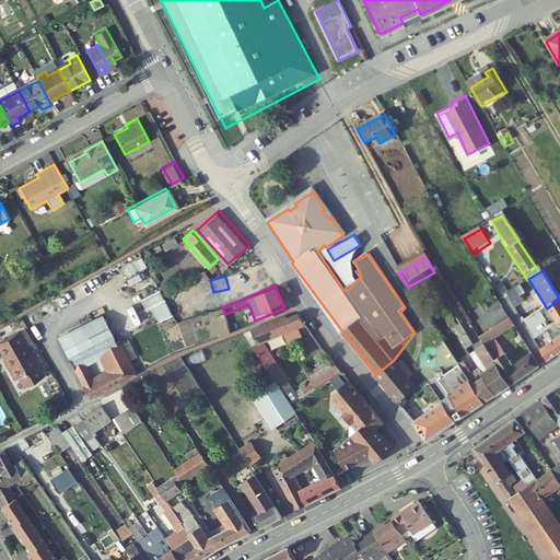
[(509,295),(516,307),(525,301),(522,296),(527,293),(523,286),(509,295)]
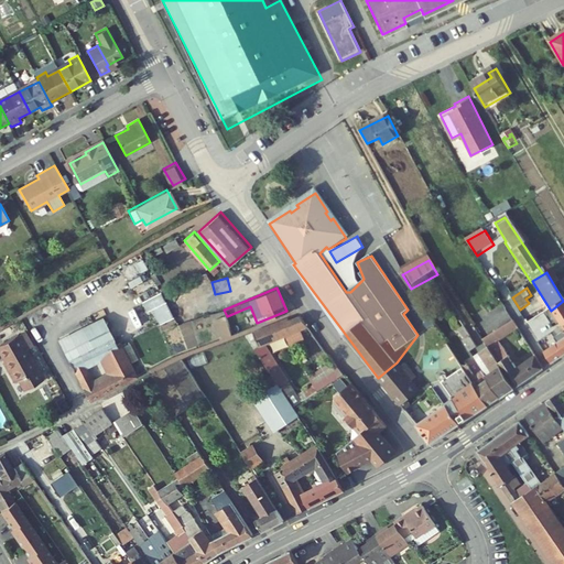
[(552,362),(563,354),(563,301),(551,311),(563,331),(563,338),(544,351),(552,362)]
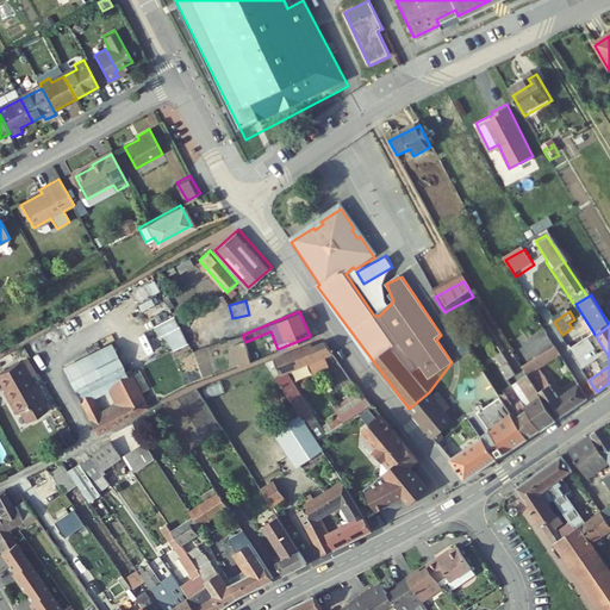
[(111,343),(63,367),(74,388),(122,363),(111,343)]
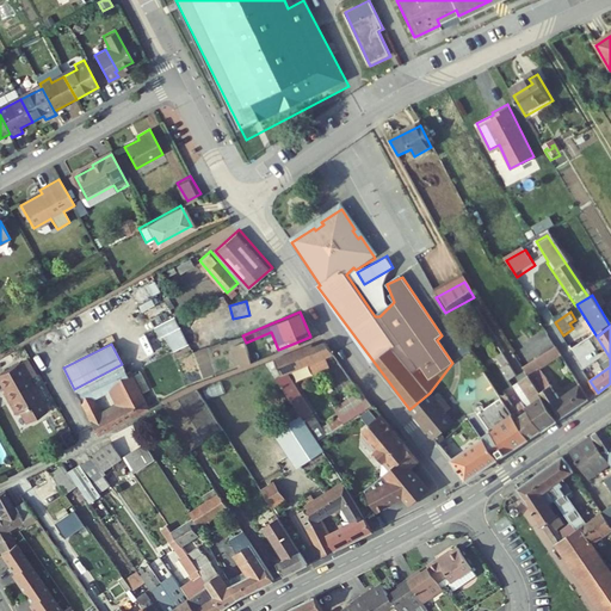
[(331,352),(325,344),(312,347),(309,345),(303,349),(308,363),(331,352)]
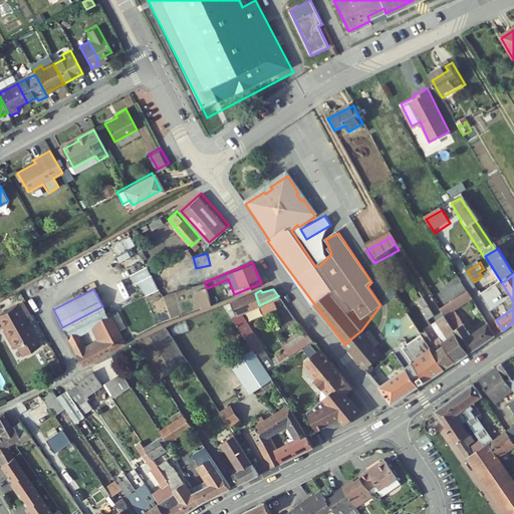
[(243,313),(259,305),(255,293),(229,303),(243,324),(248,320),(243,313)]
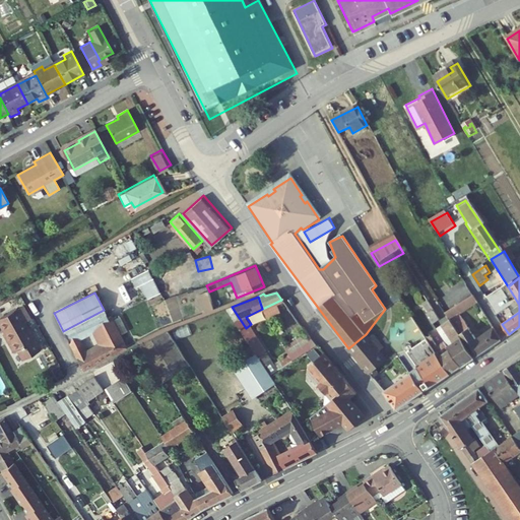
[(478,306),(472,298),(445,315),(450,322),(474,359),(501,340),(494,328),(480,336),(476,329),(472,332),(462,316),(478,306)]
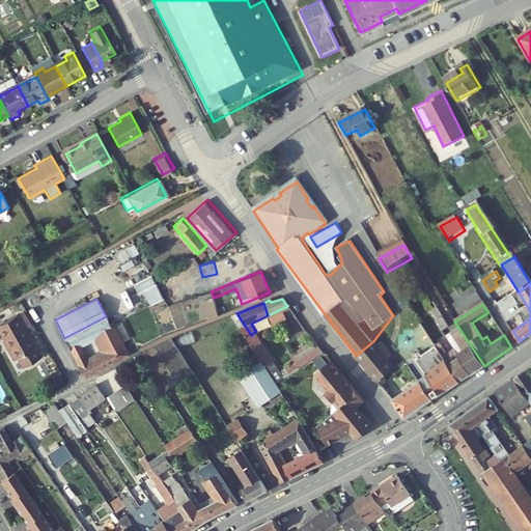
[(439,322),(443,318),(437,309),(432,311),(439,322)]
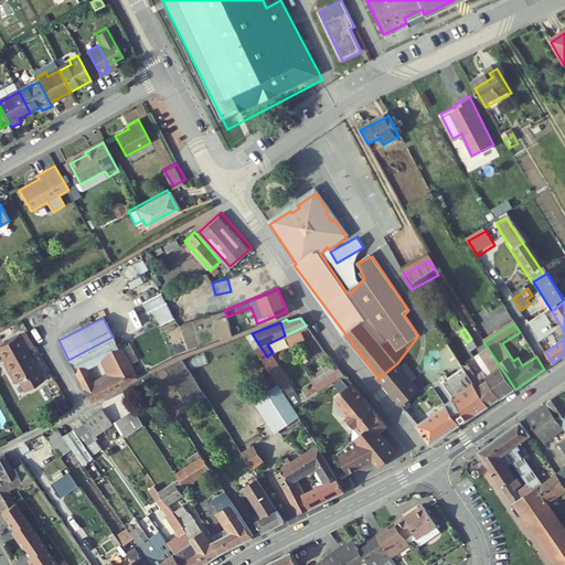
[(46,380),(21,336),(0,347),(13,370),(11,371),(18,382),(21,380),(27,391),(46,380)]
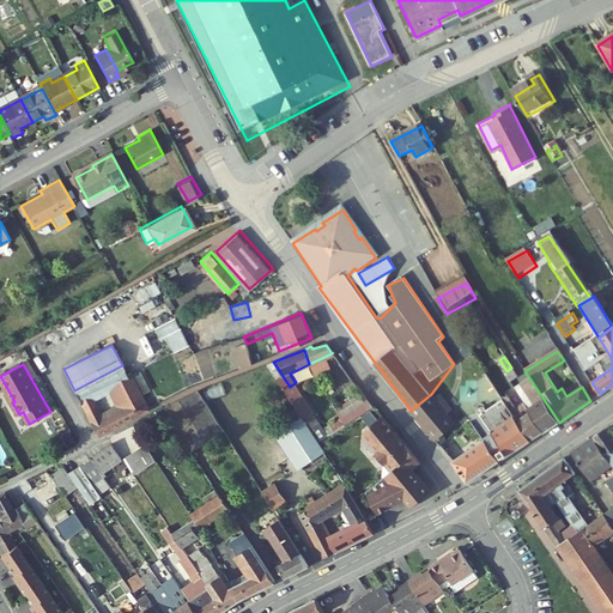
[(141,388),(134,376),(129,378),(122,365),(74,390),(96,437),(156,405),(145,387),(141,388)]
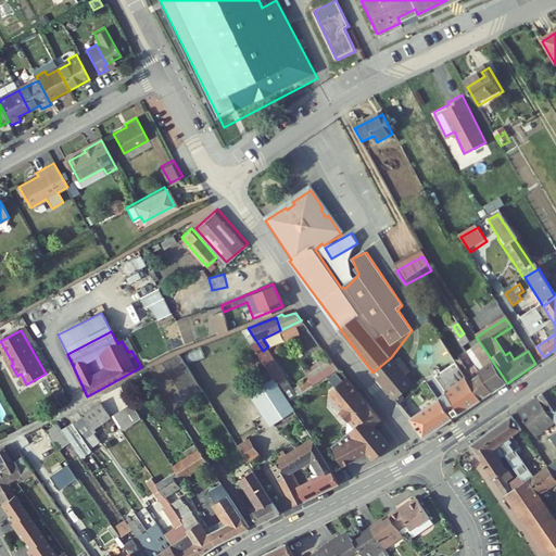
[(464,333),(459,337),(466,346),(470,343),(464,333)]
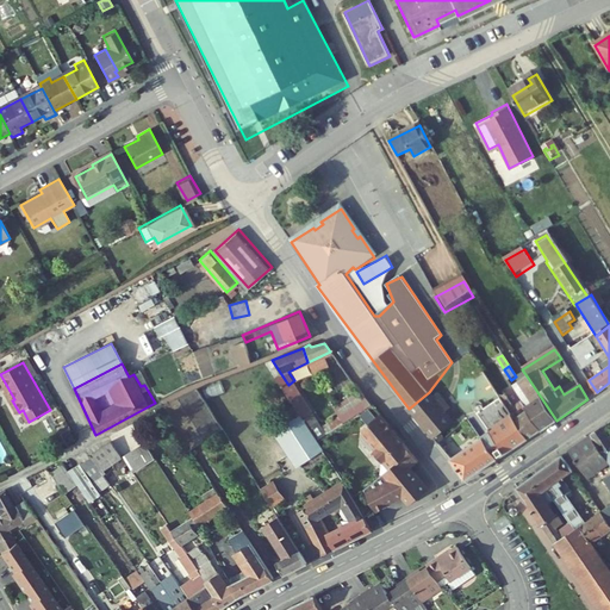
[(522,387),(516,392),(524,405),(541,431),(556,421),(528,378),(520,384),(522,387)]
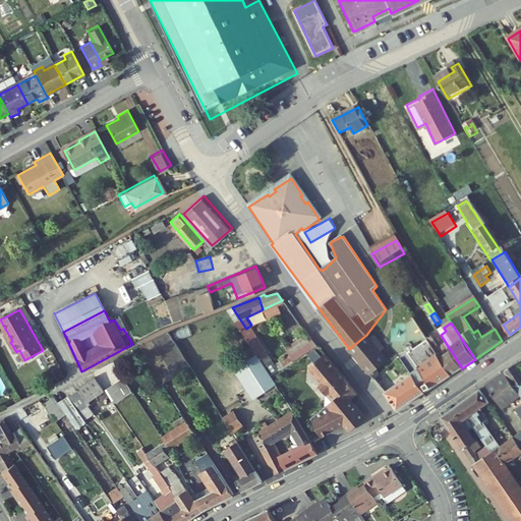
[(292,360),(324,340),(313,328),(284,347),(292,360)]
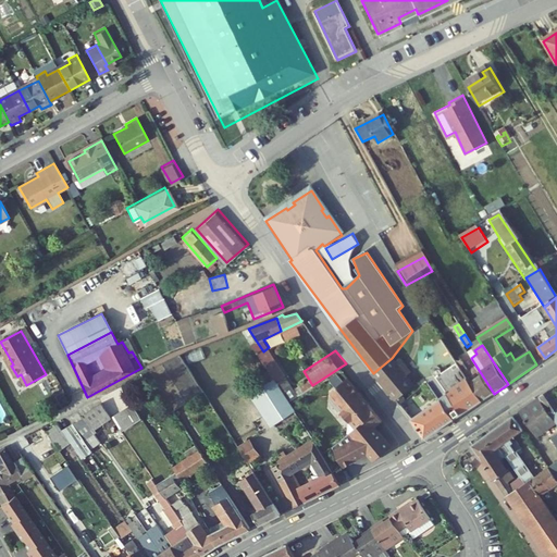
[(188,367),(180,355),(152,370),(168,394),(183,385),(176,374),(188,367)]
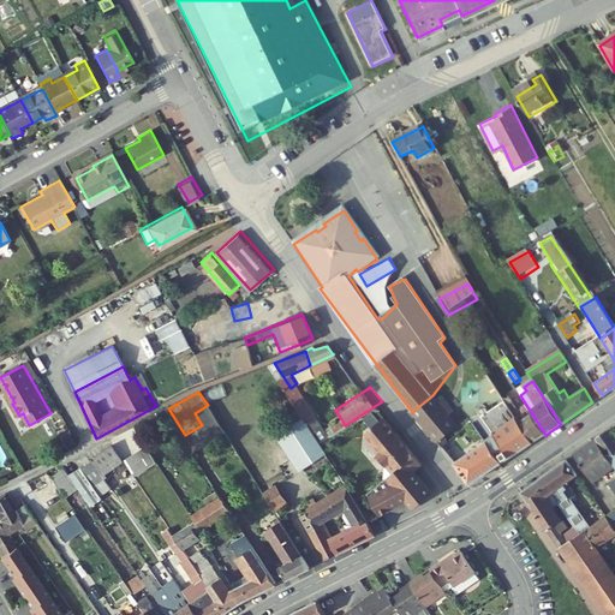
[(433,395),(412,412),(445,449),(451,445),(446,436),(459,425),(452,415),(455,410),(442,395),(437,399),(434,394),(433,395)]
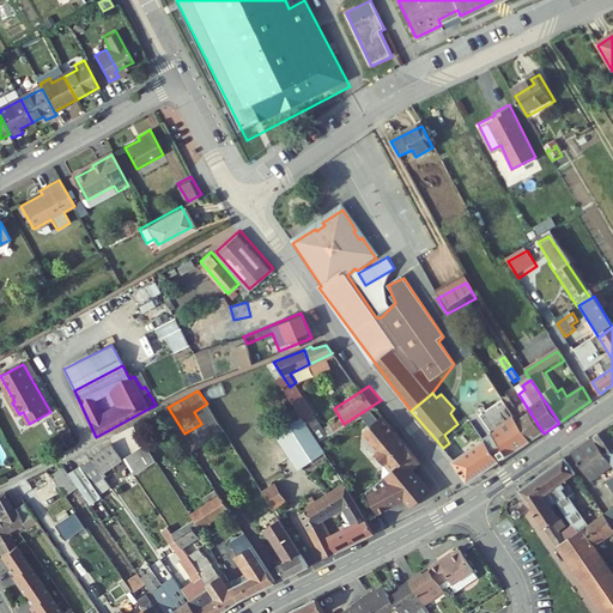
[(533,442),(544,434),(527,407),(517,413),(509,400),(533,442)]
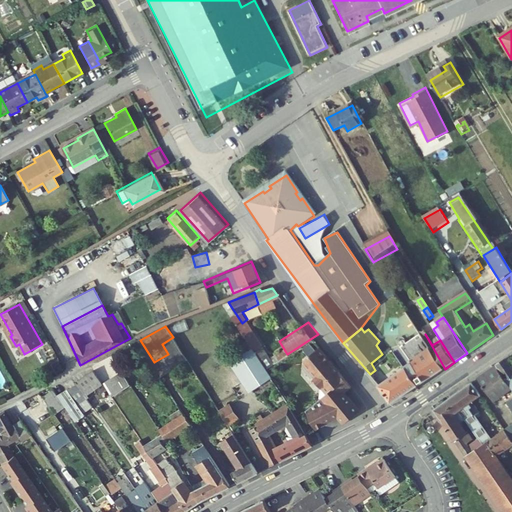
[(179,348),(173,337),(162,344),(168,354),(179,348)]
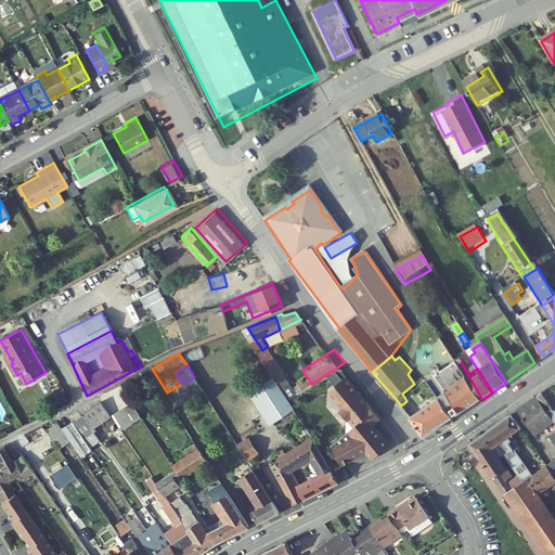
[(146,371),(163,395),(167,392),(152,369),(146,371)]
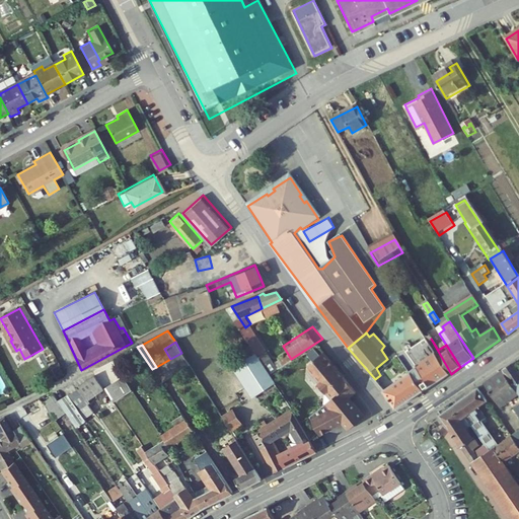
[(396,413),(424,393),(417,384),(408,370),(390,346),(383,351),(399,375),(403,375),(406,380),(393,388),(386,393),(396,413)]
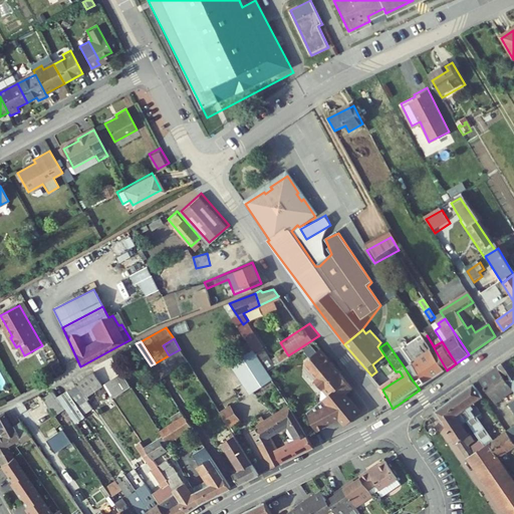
[(420,390),(447,370),(431,348),(411,362),(404,366),(413,380),(420,390)]
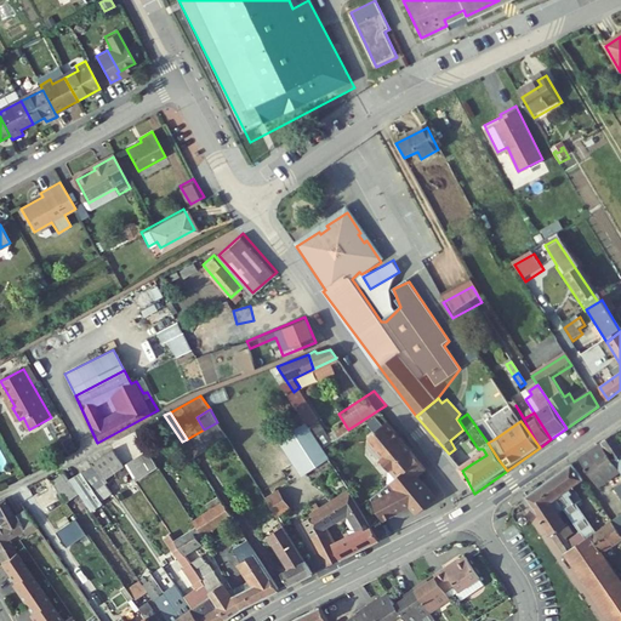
[(224,433),(217,422),(204,429),(187,439),(195,451),(224,433)]
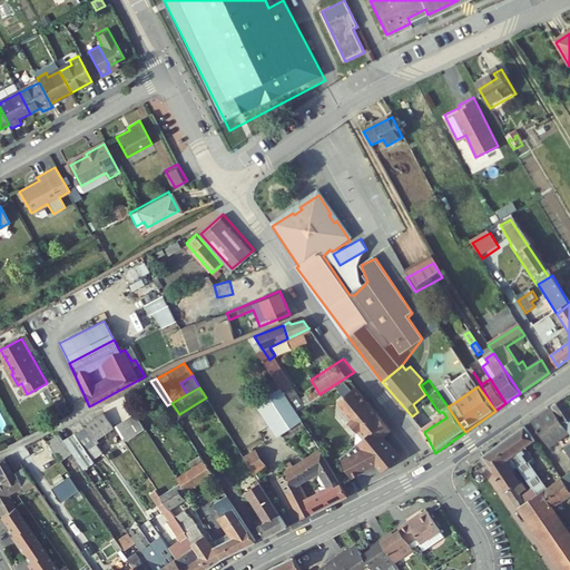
[(384,423),(356,389),(340,402),(340,408),(352,422),(351,424),(360,436),(359,446),(384,423)]
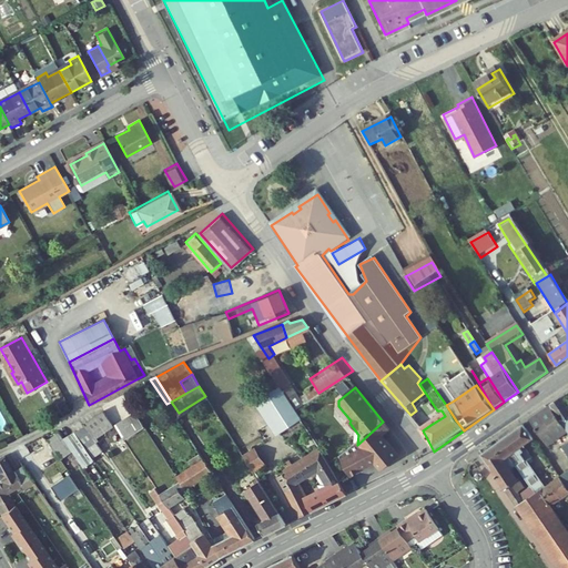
[(567,415),(567,406),(561,397),(551,405),(561,421),(567,415)]
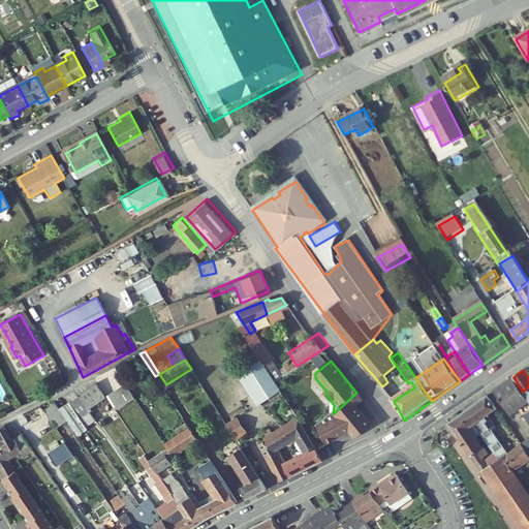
[(161,386),(166,384),(159,374),(155,376),(161,386)]
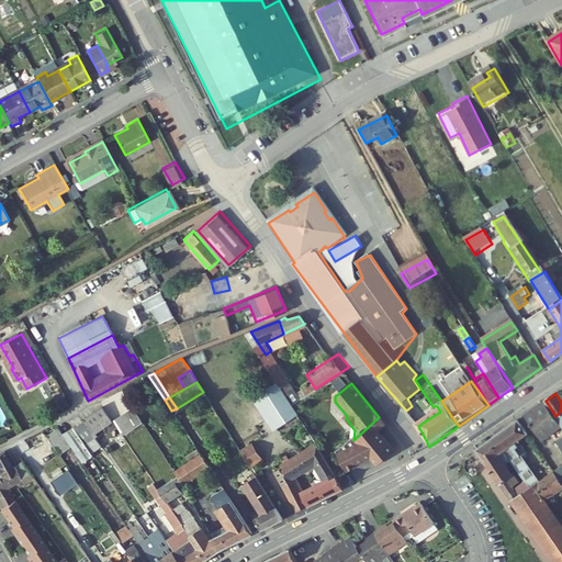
[(305,428),(287,397),(274,405),(265,412),(283,441),(294,435),(305,428)]
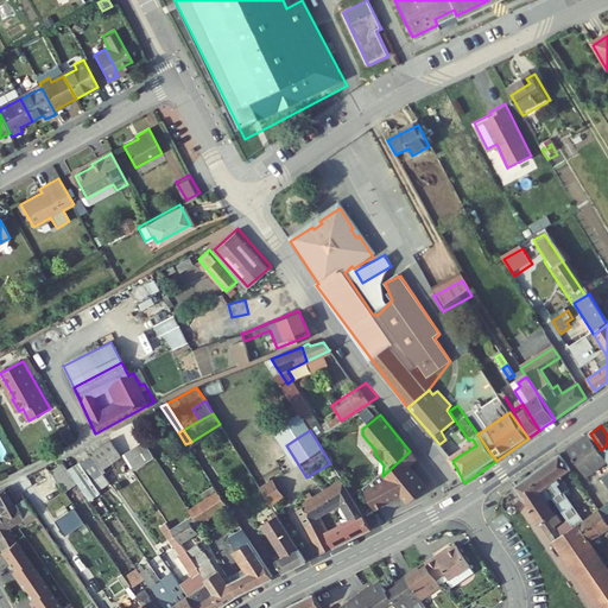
[(297,438),(293,432),(283,439),(286,445),(297,438)]
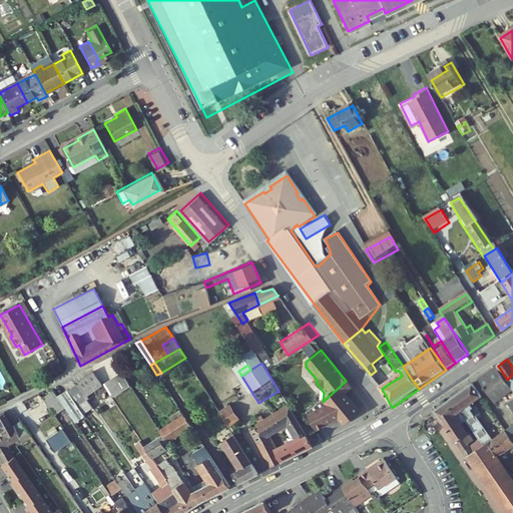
[(512,388),(507,380),(498,366),(479,379),(494,401),(512,388)]
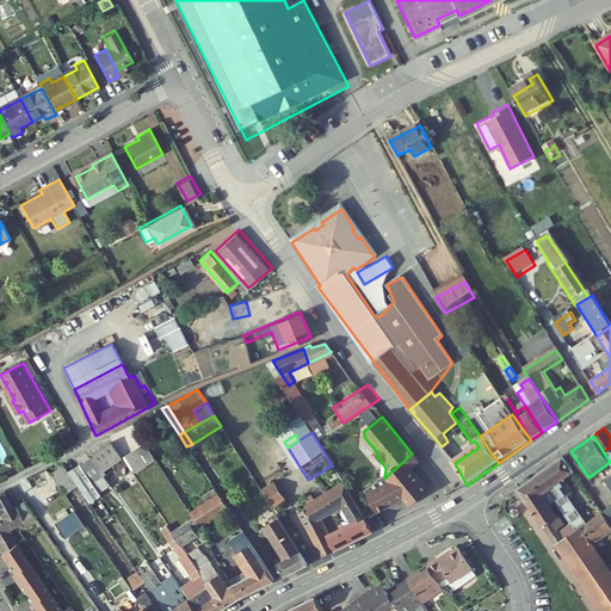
[(105,469),(123,457),(113,442),(94,455),(105,469)]
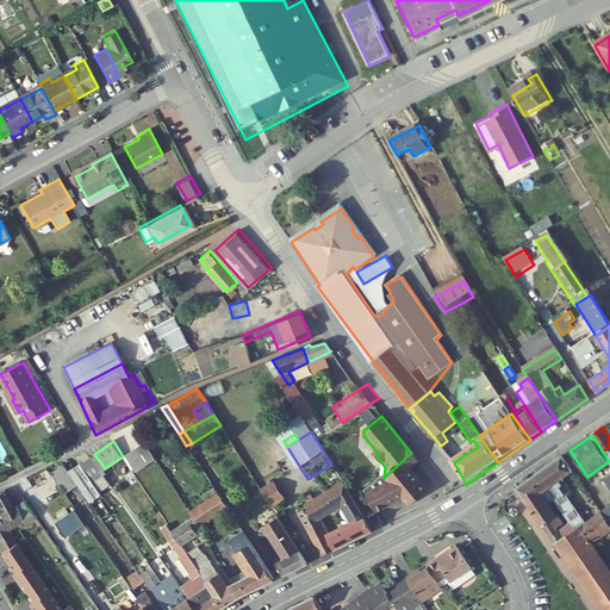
[(459,455),(447,441),(441,446),(453,459),(454,462),(462,456),(459,455)]
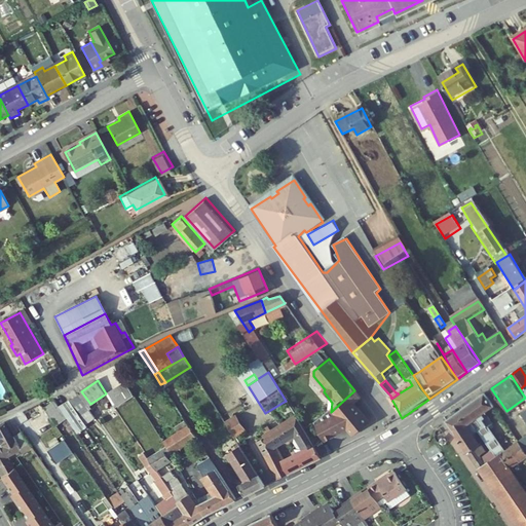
[(134,396),(124,382),(107,393),(116,408),(134,396)]
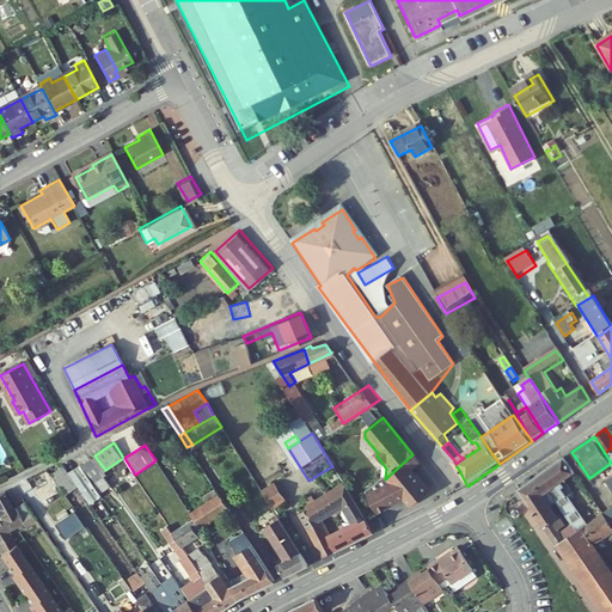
[(421,465),(412,454),(385,479),(384,482),(367,495),(380,518),(383,515),(407,502),(409,507),(415,507),(429,495),(429,490),(414,471),(421,465)]
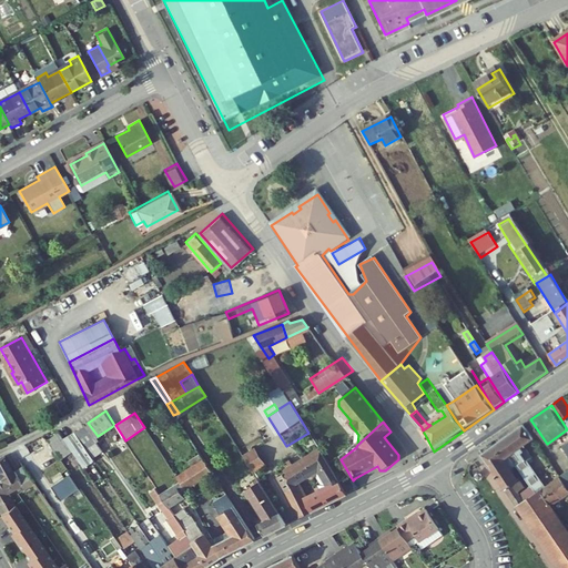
[(101,449),(85,426),(74,432),(84,447),(91,456),(101,449)]
